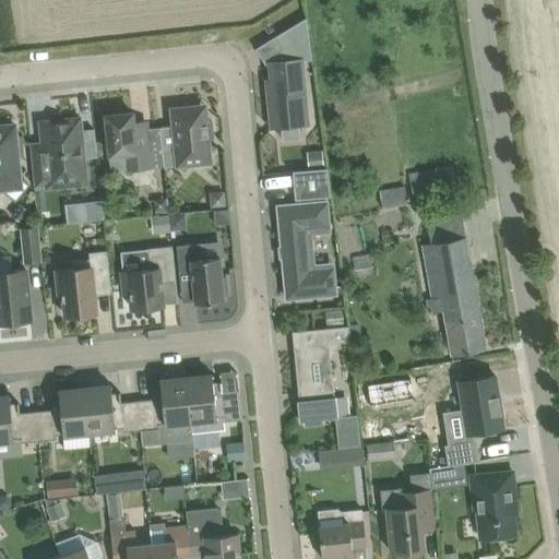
[(307,16),(253,49),(254,49),(276,36),(283,47),(280,49),(281,60),(270,61),(272,79),(274,79),(275,90),(269,90),(272,127),(308,123),(300,52),(311,51),(307,16)]
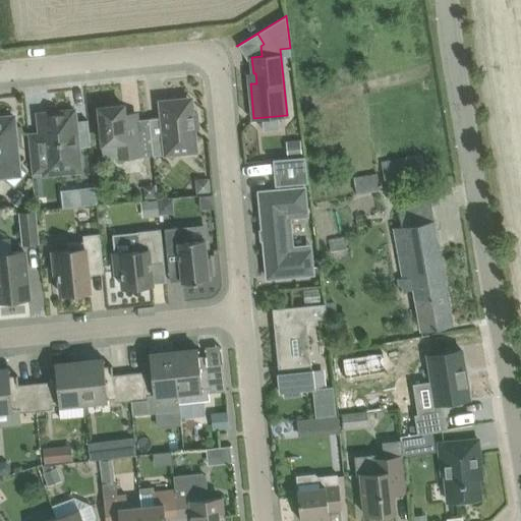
[(160,101),(162,116),(150,118),(153,155),(196,151),(194,128),(198,128),(196,111),(192,112),(191,97),(160,101)]
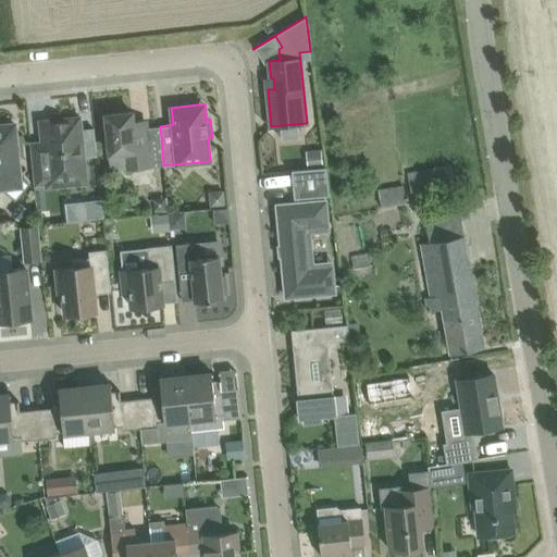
[(144,118),(133,119),(132,111),(106,114),(110,153),(108,153),(110,170),(127,168),(151,165),(148,139),(147,127),(149,127),(148,118),(144,118)]
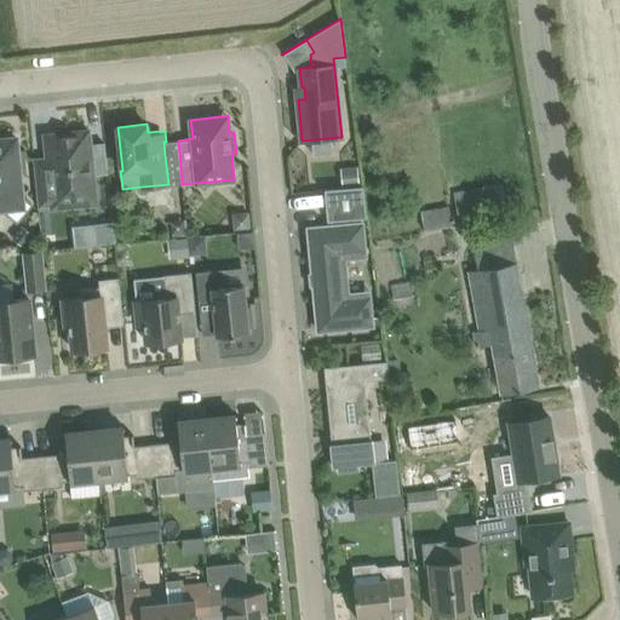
[(45,156),(33,158),(39,207),(52,206),(52,207),(62,206),(62,208),(97,205),(95,188),(89,130),(59,133),(59,131),(53,131),(42,132),(45,156)]
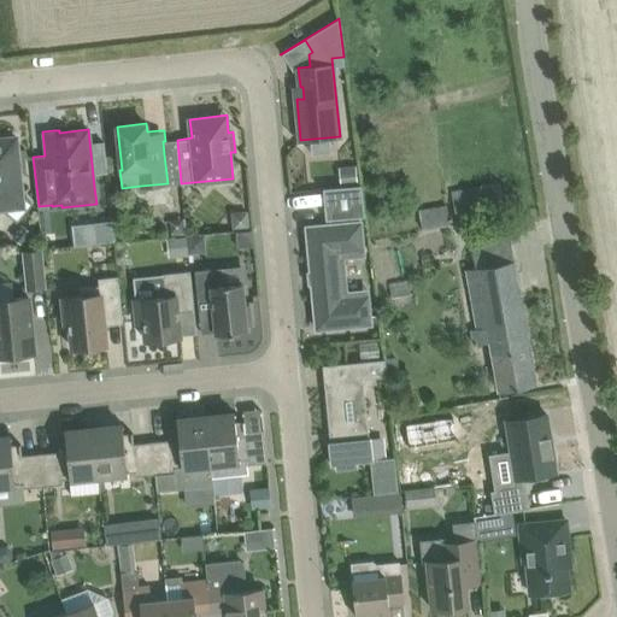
[(0,209),(3,209),(1,198),(23,195),(17,136),(0,137),(0,209)]
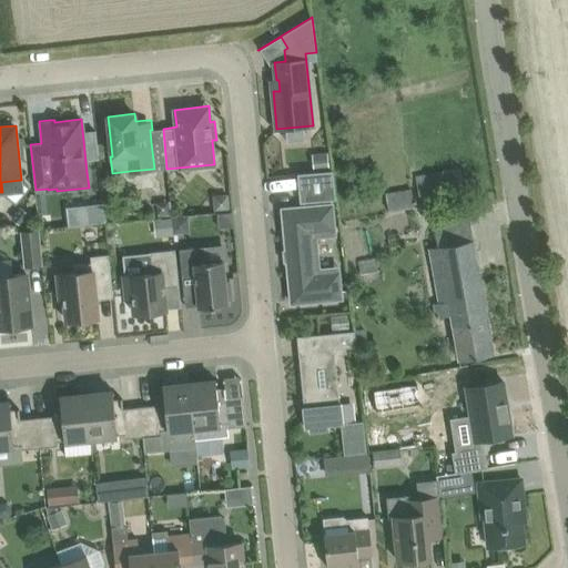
[(328,152),(312,153),(314,171),(330,170),(328,152)]
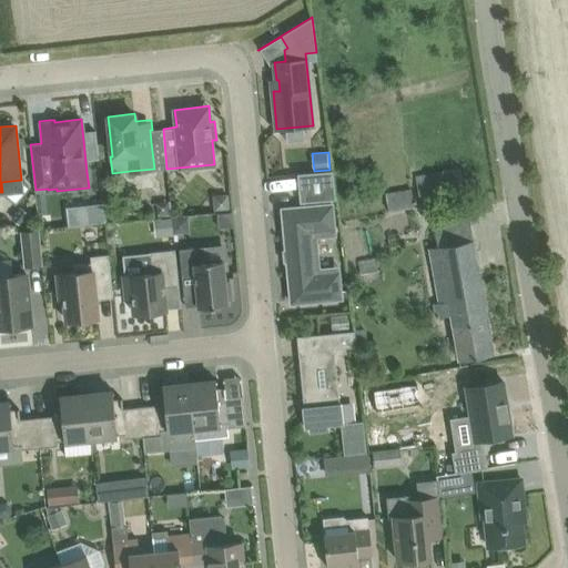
[(460,169),(416,176),(421,203),(465,195),(460,169)]
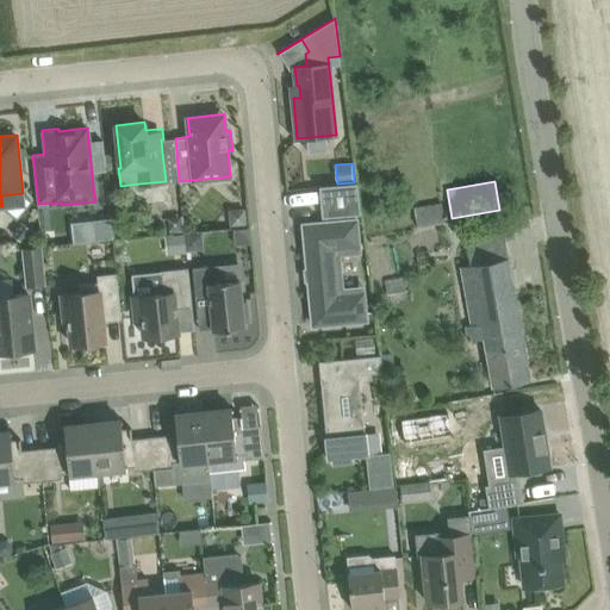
[(323,217),(330,216),(330,222),(306,224),(306,223),(304,224),(304,226),(313,322),(312,322),(313,324),(316,324),(316,323),(363,319),(366,319),(366,317),(363,292),(337,294),(332,248),(359,246),(356,219),(354,219),(354,213),(361,213),(358,182),(319,186),(323,217)]
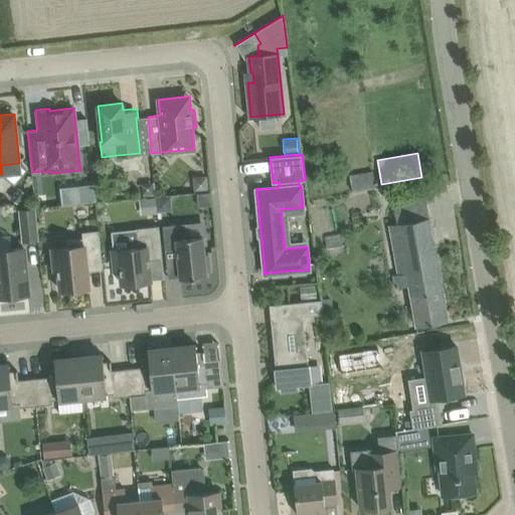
[(373,171),(351,175),(353,190),(376,187),(373,171)]
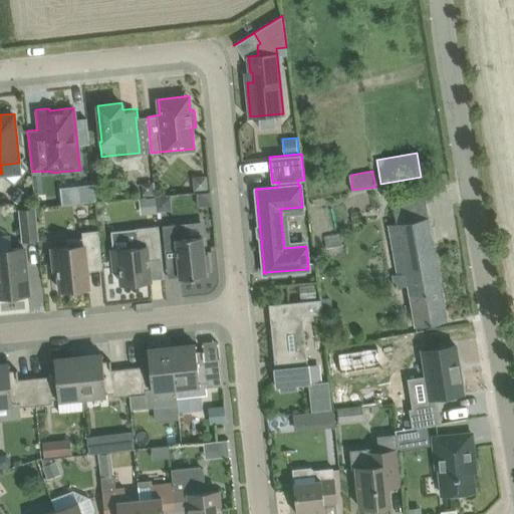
[(193,177),(195,190),(208,189),(207,176),(193,177)]
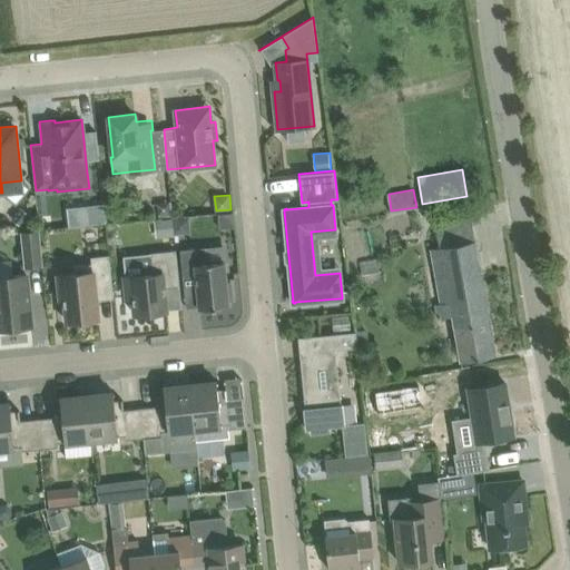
[(104,204),(92,205),(94,223),(106,222),(104,204)]
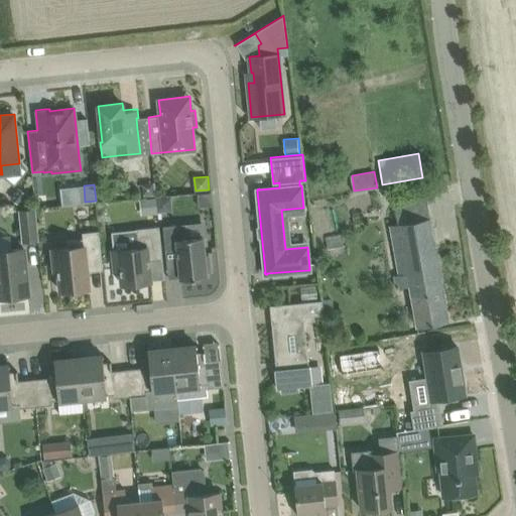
[(159,210),(170,209),(169,197),(158,198),(159,210)]
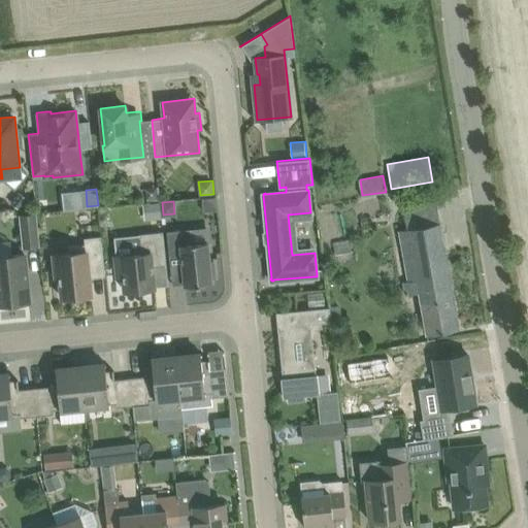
[(161,202),(149,203),(150,220),(162,219),(161,202)]
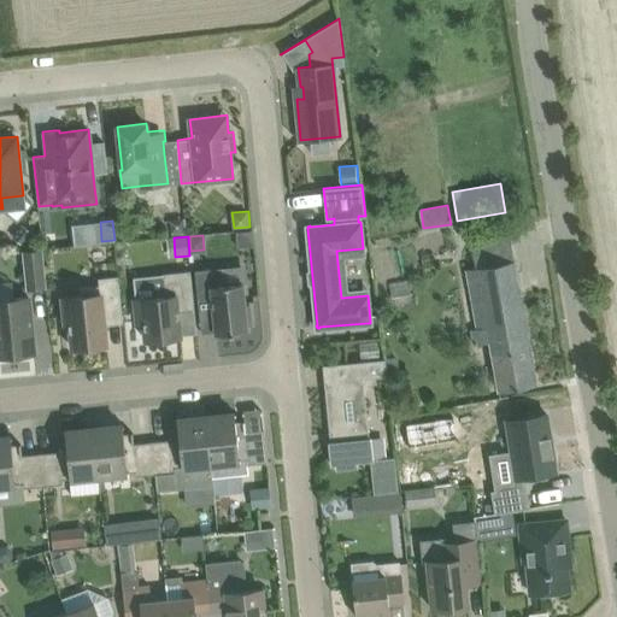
[(536,383),(510,236),(471,244),(476,268),(466,269),(477,328),(472,329),(475,344),(491,341),(499,391),(536,383)]
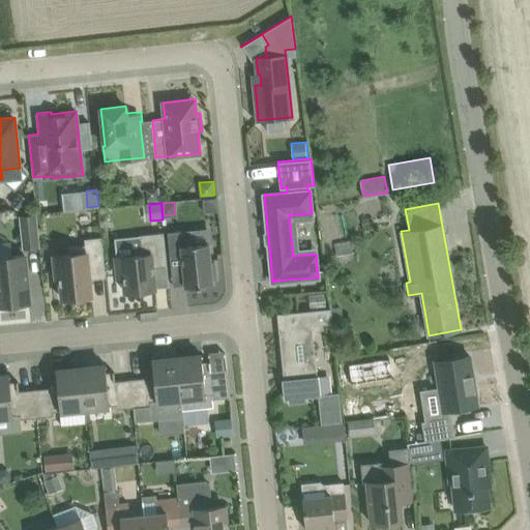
[(37,213),(20,215),(23,248),(40,246),(37,213)]
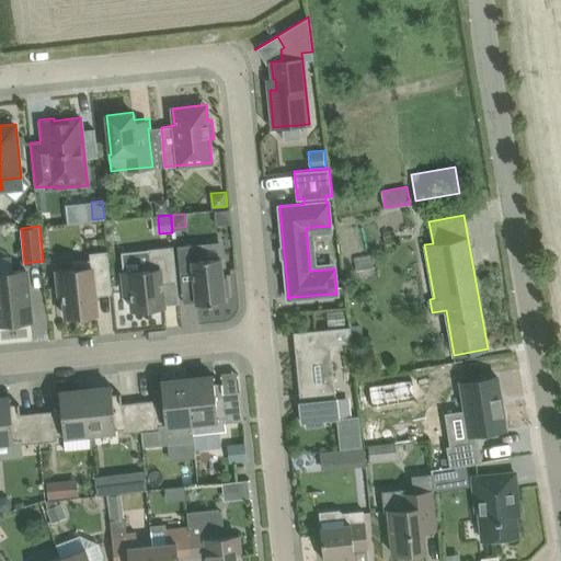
[(204,258),(202,242),(178,245),(180,272),(193,270),(196,302),(225,300),(225,295),(228,295),(227,281),(222,282),(220,256),(204,258)]
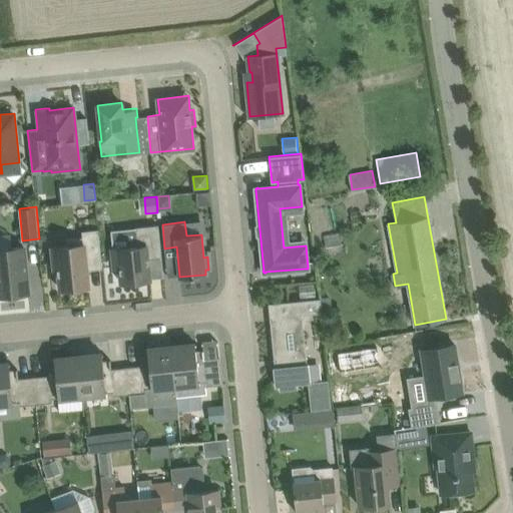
[(161,257),(158,224),(135,227),(110,229),(114,268),(119,267),(121,283),(125,283),(127,284),(135,283),(137,281),(150,280),(147,259),(161,257)]
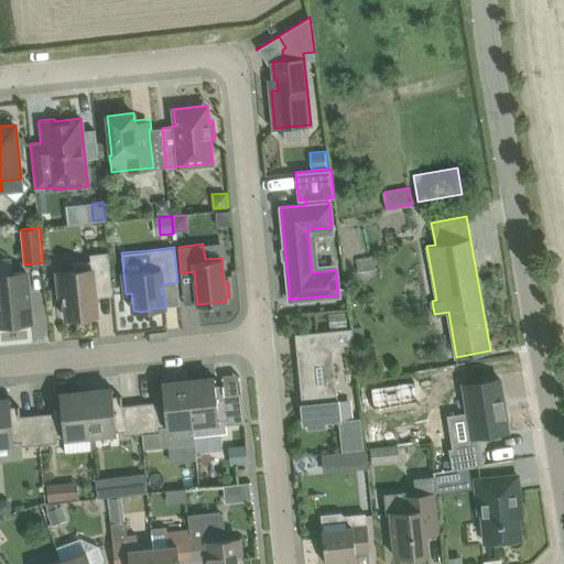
[(64,295),(66,322),(98,318),(96,296),(112,294),(108,251),(90,253),(90,260),(74,262),(74,269),(57,271),(60,295),(64,295)]
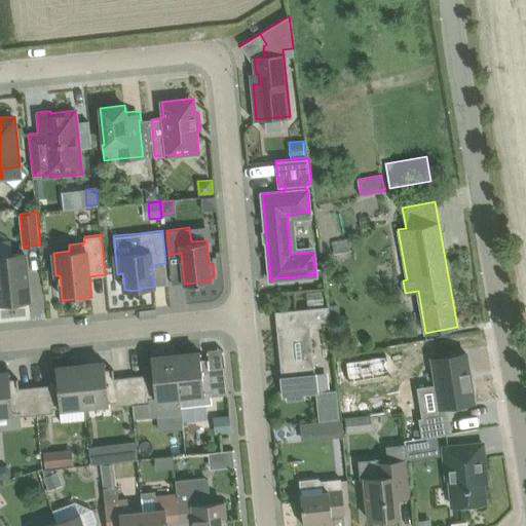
[(334,254),(350,251),(348,238),(332,241),(334,254)]
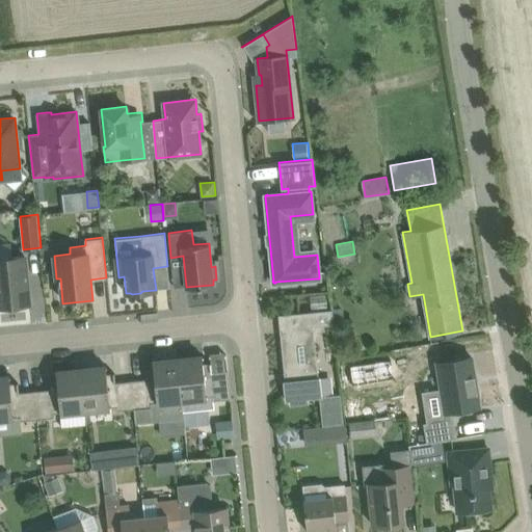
[(0,306),(6,306),(12,308),(20,304),(29,303),(25,256),(0,258),(0,306)]
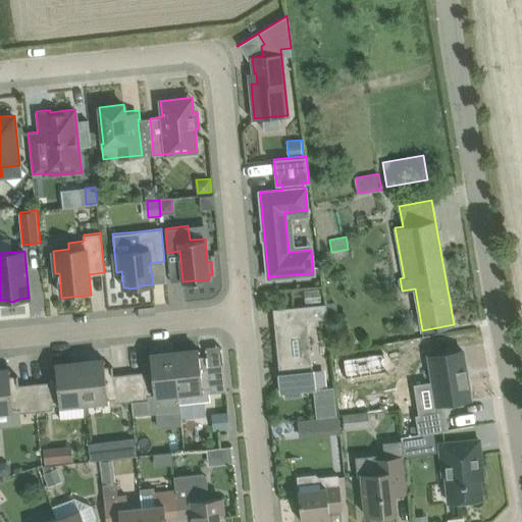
[(317,288),(301,289),(302,302),(318,301),(317,288)]
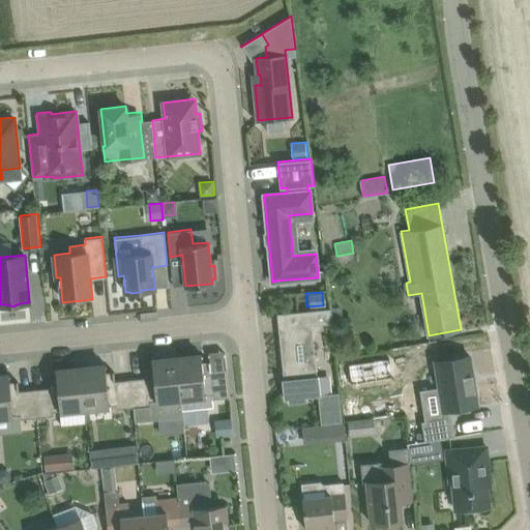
[(332,322),(331,310),(330,307),(307,311),(310,325),(332,322)]
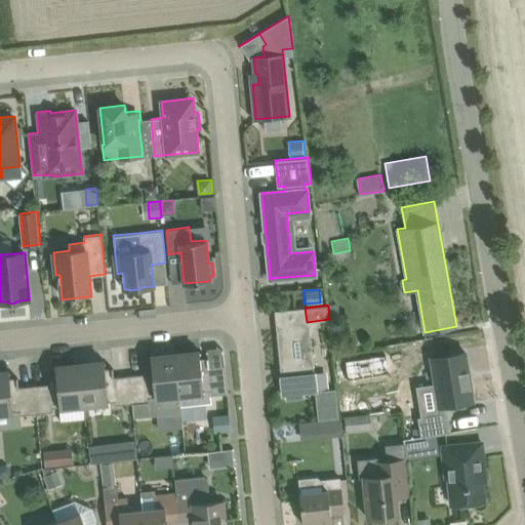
[(280,375),(282,394),(286,394),(286,399),(304,397),(304,392),(317,391),(315,371),(314,371),(310,325),(277,329),(282,375),(280,375)]
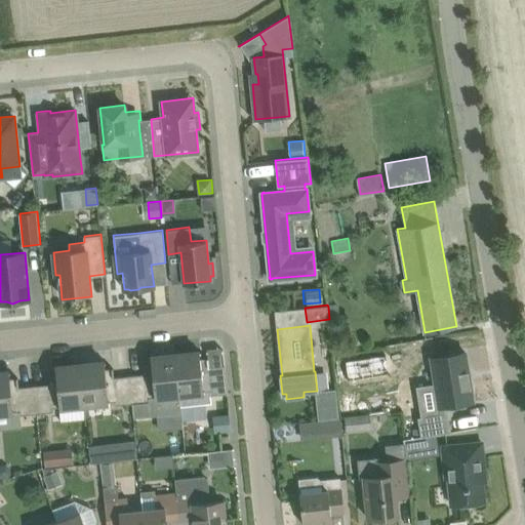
[(438,404),(471,398),(462,349),(430,354),(438,404)]
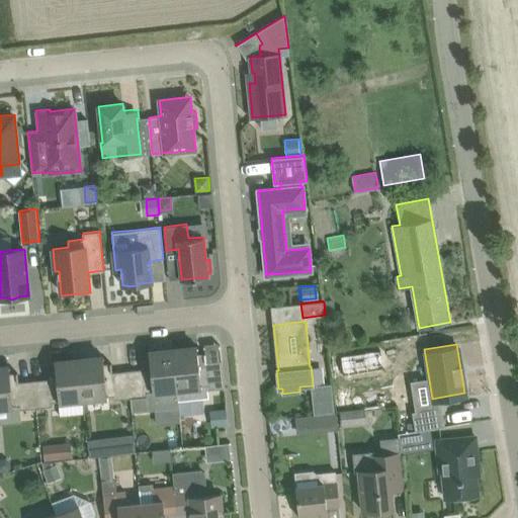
[(198,347),(173,349),(178,400),(208,397),(207,390),(225,387),(222,360),(206,362),(205,352),(204,353),(204,355),(198,356),(197,348),(198,348),(198,347)]
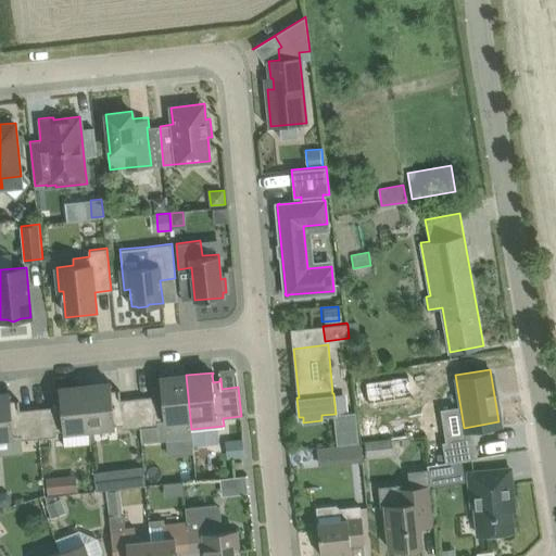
[(356,378),(362,406),(412,397),(407,375),(384,379),(383,374),(356,378)]
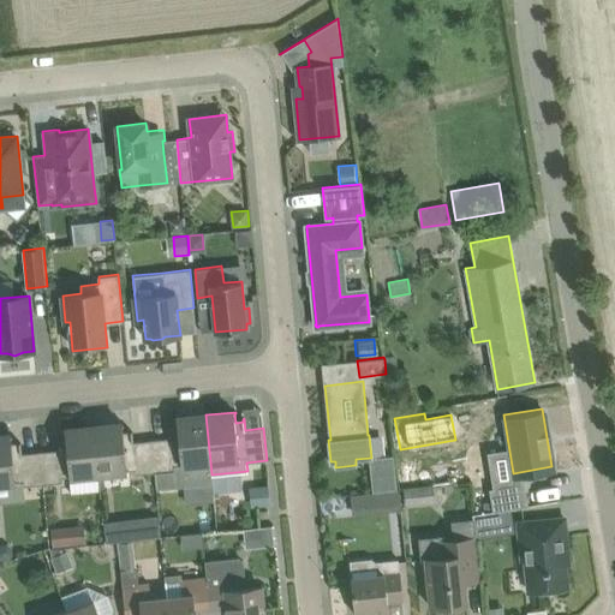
[(213,481),(212,475),(206,415),(175,418),(175,419),(177,419),(178,429),(169,430),(169,427),(168,427),(169,437),(151,440),(155,472),(174,470),(175,484),(213,481)]
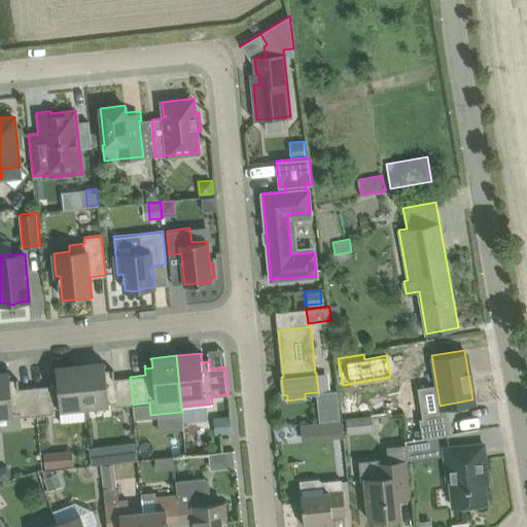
[(106,362),(80,365),(84,406),(115,401),(116,407),(133,405),(130,377),(114,378),(113,369),(112,369),(112,372),(106,373),(105,364),(106,364),(106,362)]
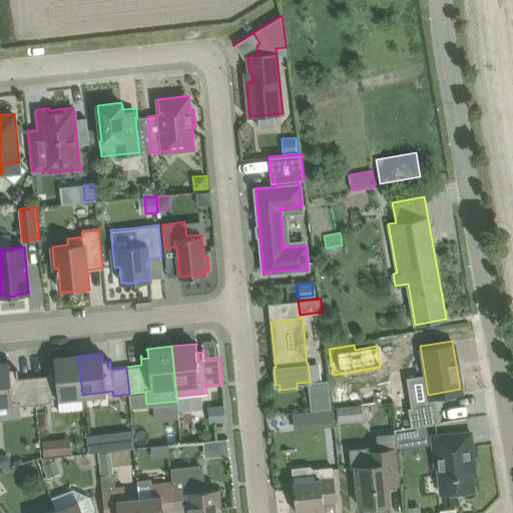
[(52,398),(82,395),(78,356),(53,358),(53,360),(54,360),(55,367),(49,368),(48,366),(47,366),(48,375),(33,376),(36,403),(52,402),(52,398)]
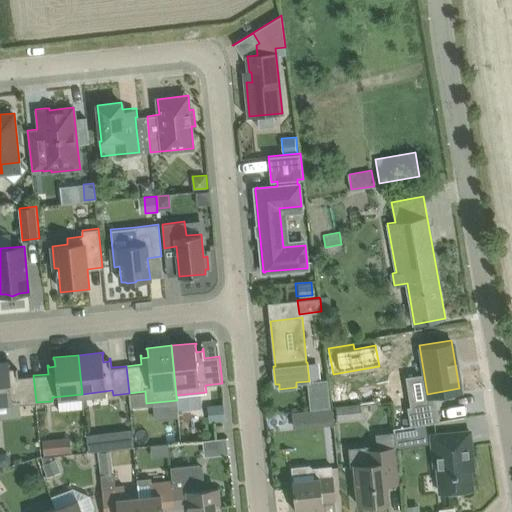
[(10,362),(0,362),(0,402),(19,400),(20,404),(36,402),(33,375),(18,377),(17,368),(16,368),(16,371),(10,371),(9,363),(10,363),(10,362)]
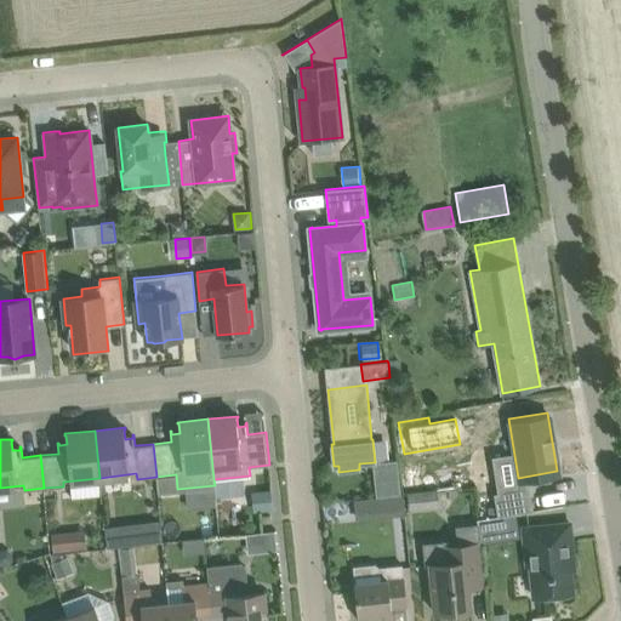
[(502,512),(536,506),(533,483),(497,489),(502,512)]
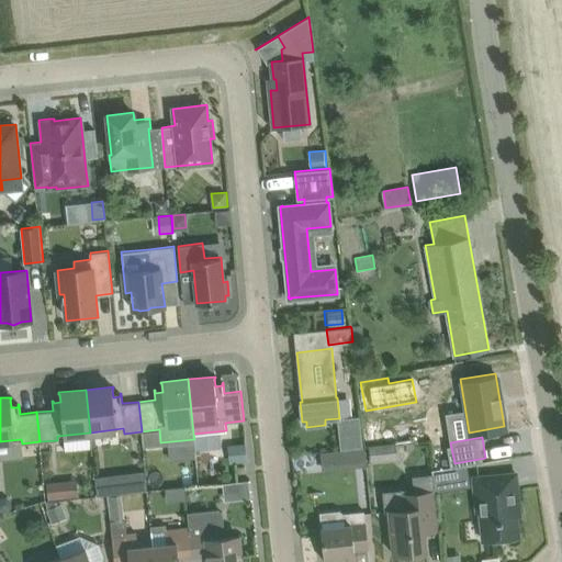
[(245,442),(227,445),(229,462),(247,461),(245,442)]
